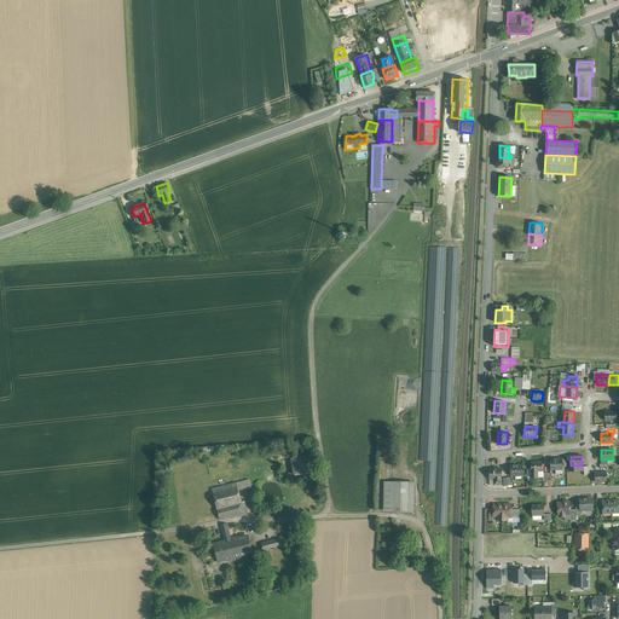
[(306,457),(293,458),(295,475),(311,473),(310,467),(307,467),(306,457)]
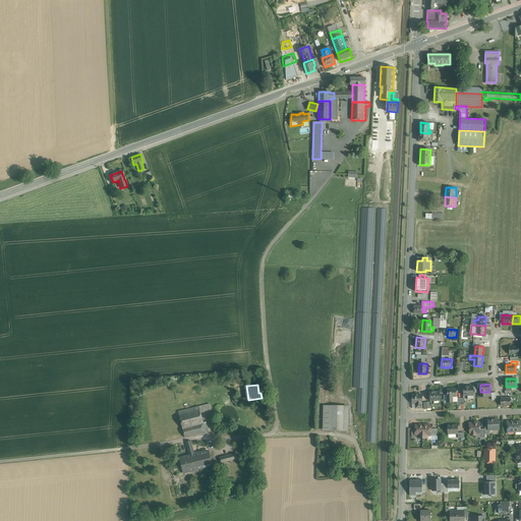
[(473,387),(463,387),(464,395),(473,395),(473,387)]
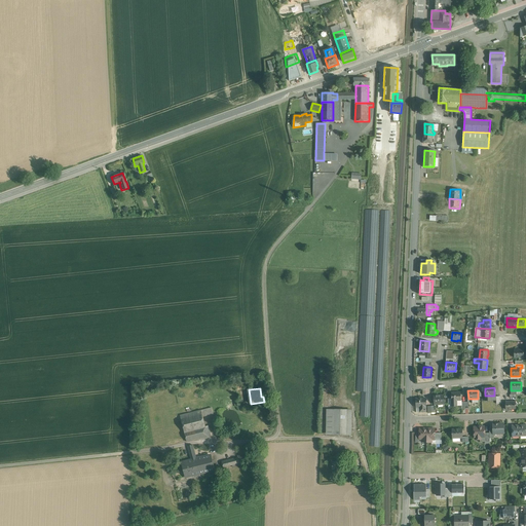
[(460,392),(451,392),(452,406),(457,406),(457,405),(461,405),(461,402),(461,401),(460,392)]
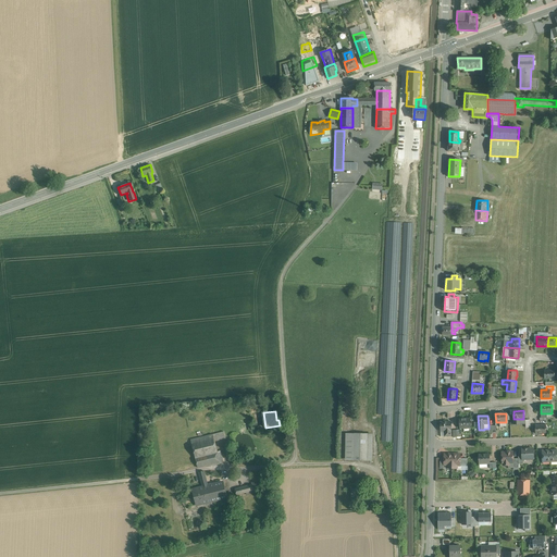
[(470,419),(459,419),(460,429),(470,428),(470,419)]
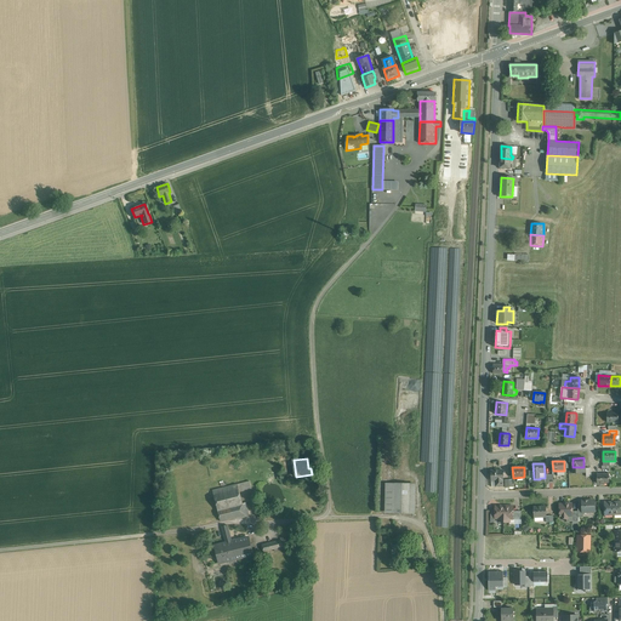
[(502,471),(490,471),(490,480),(495,480),(502,480),(502,471)]
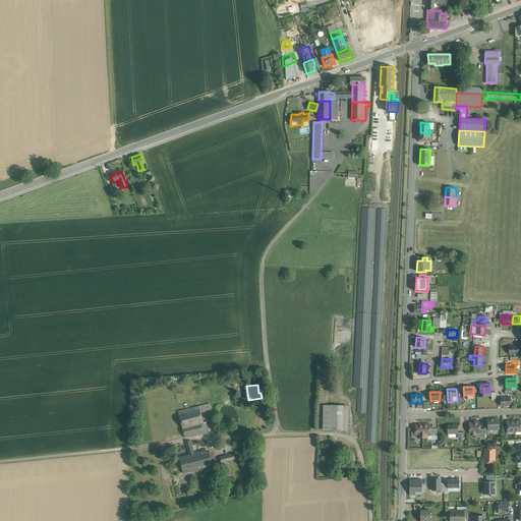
[(210,404),(199,406),(200,410),(201,413),(212,410),(210,404)]
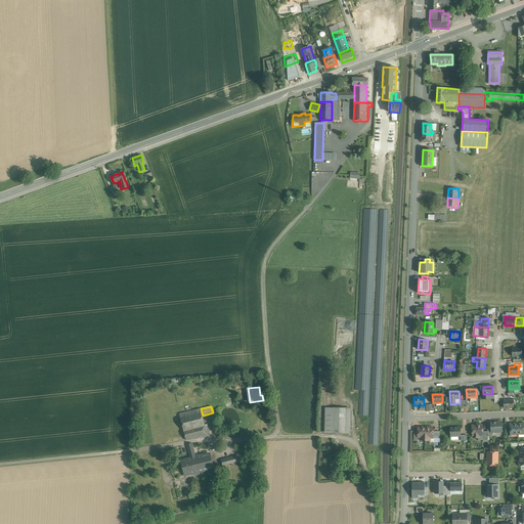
[(334,407),(325,407),(324,433),(333,433),(334,407)]
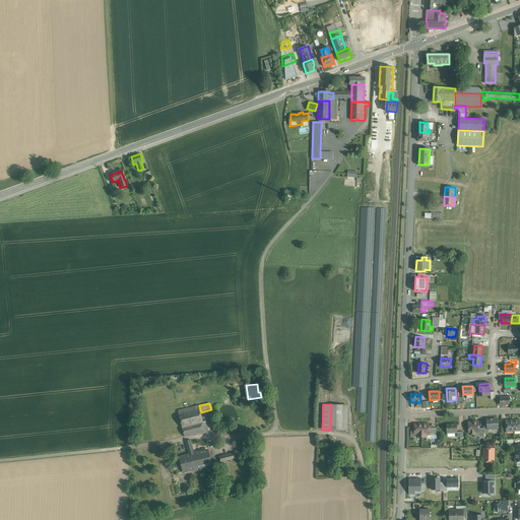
[(343,405),(331,404),(330,430),(342,431),(342,430),(343,425),(343,405)]
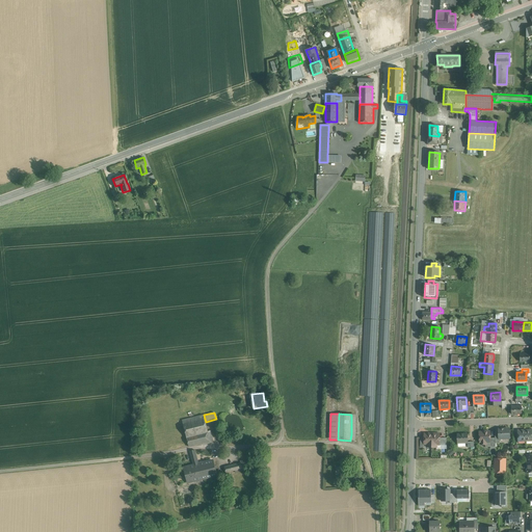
[(204,415),(182,420),(183,424),(205,419),(204,415)]
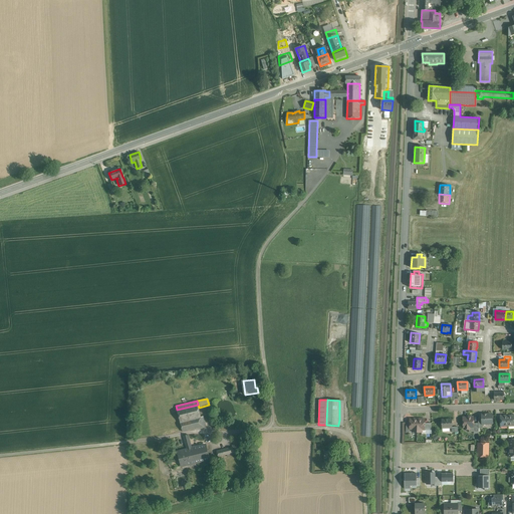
[(198,405),(177,410),(180,422),(191,420),(201,417),(199,408),(198,405)]
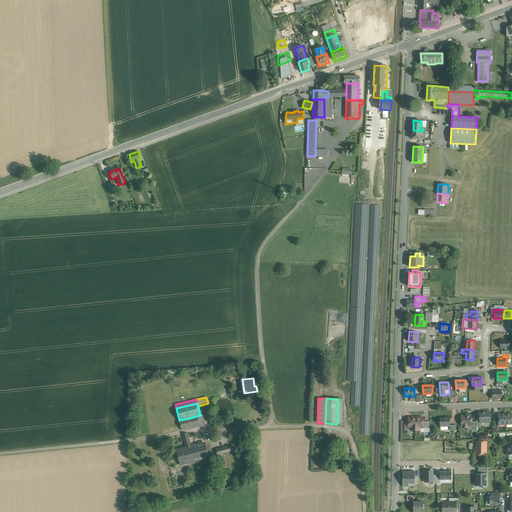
[(489,413),(480,413),(480,417),(480,422),(481,422),(487,422),(488,423),(490,422),(491,421),(491,420),(490,419),(489,413)]
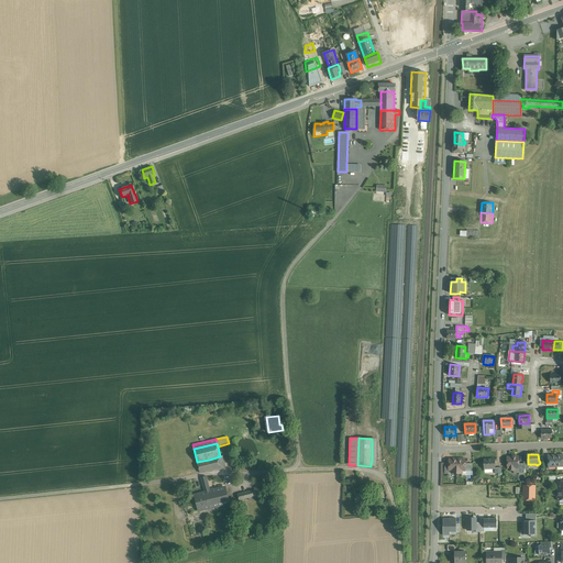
[(220,456),(209,460),(212,470),(225,465),(223,455),(220,456)]
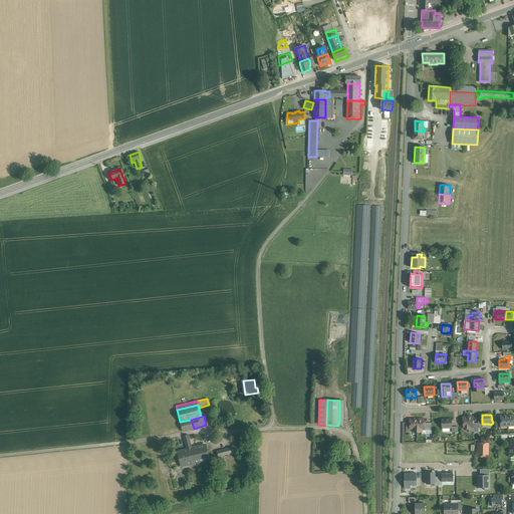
[(467,417),(466,417),(463,418),(463,428),(464,428),(465,429),(466,430),(469,430),(470,429),(470,427),(474,427),(474,424),(474,417),(469,417),(467,417)]
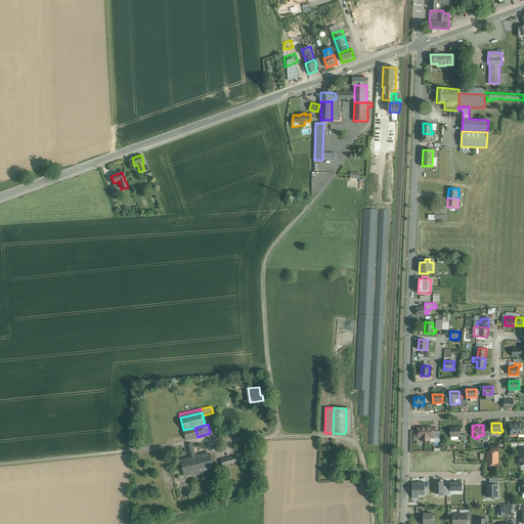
[(461,427),(450,428),(450,437),(461,437),(461,436),(461,427)]
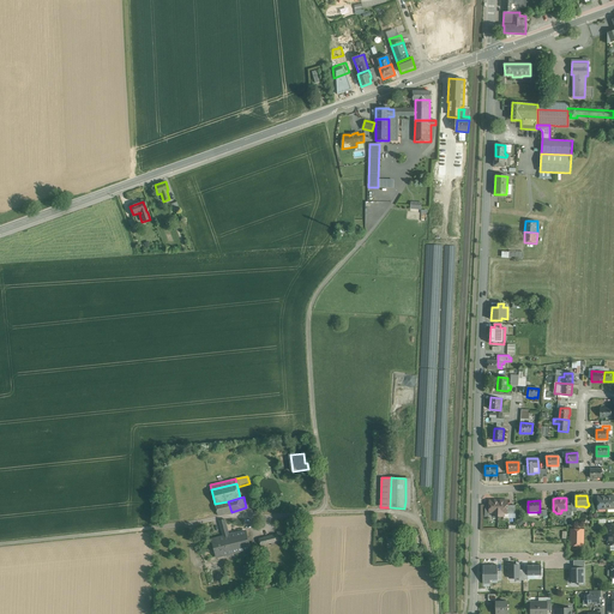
[(228,501),(215,504),(218,515),(232,512),(228,501)]
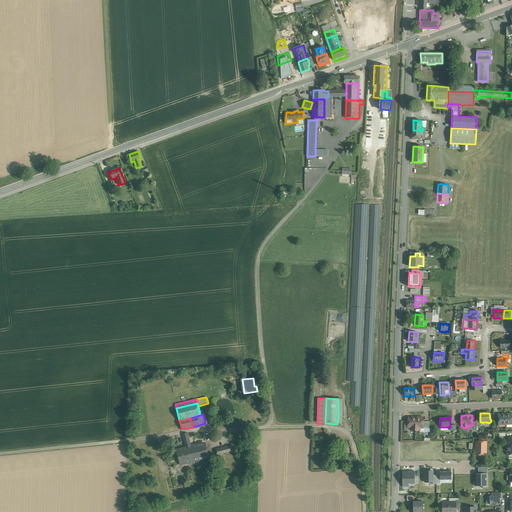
[(188,433),(183,434),(186,448),(177,450),(181,464),(208,457),(205,443),(191,447),(188,433)]
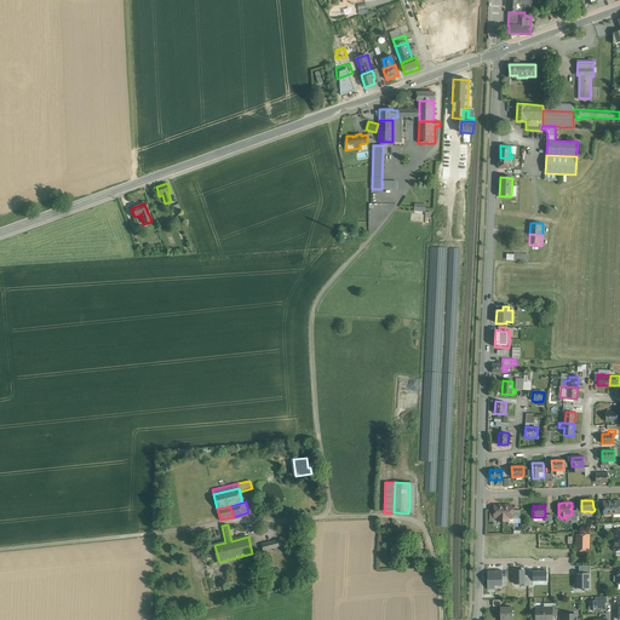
[(590,534),(577,534),(575,551),(590,551),(590,534)]
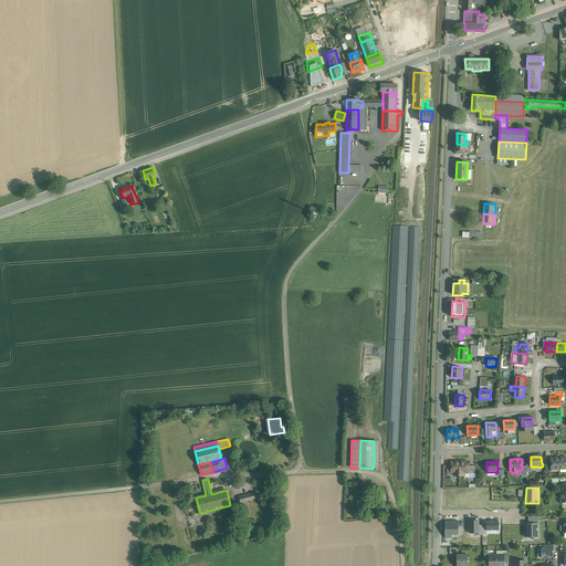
[(257,492),(239,496),(240,503),(258,499),(257,492)]
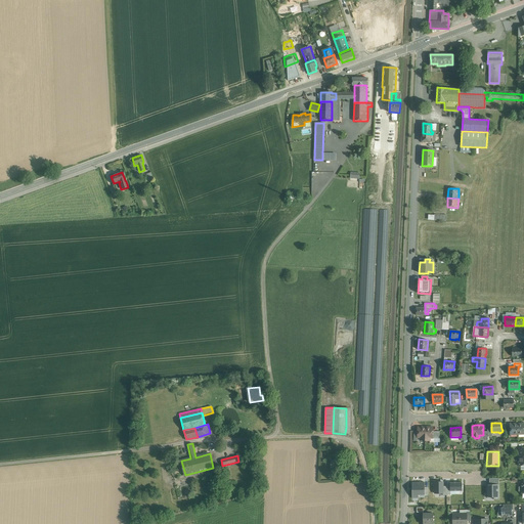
[(498,478),(489,478),(489,485),(488,485),(488,497),(494,497),(494,499),(498,499),(498,478)]
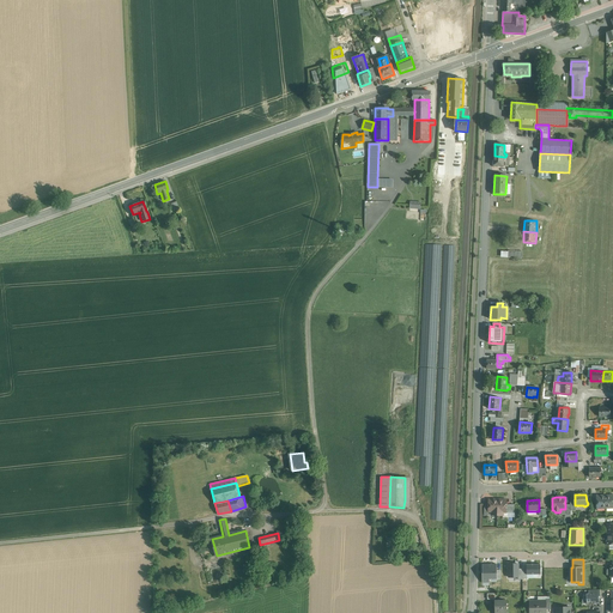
[(519,564),(509,564),(509,578),(519,578),(519,581),(523,581),(523,578),(523,570),(519,570),(519,564)]
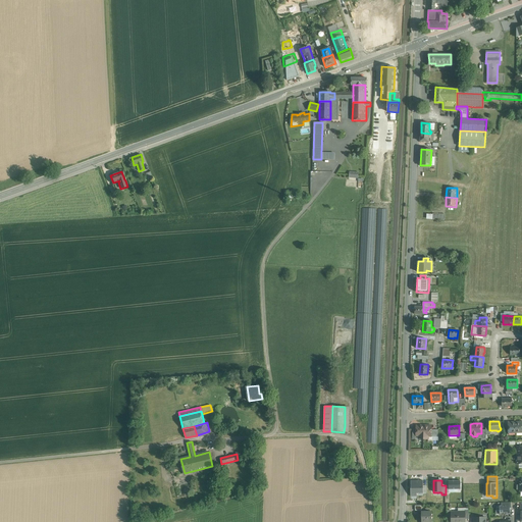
[(423,481),(411,481),(411,497),(417,497),(417,493),(426,493),(426,486),(423,486),(423,481)]
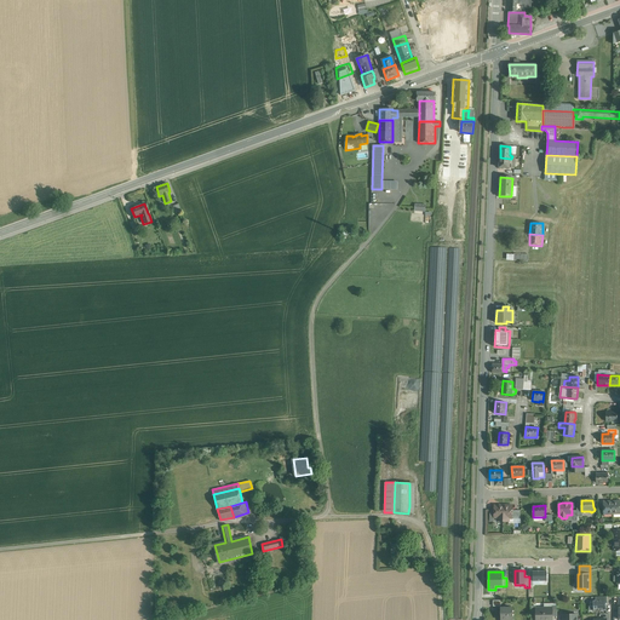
[(546,572),(533,572),(533,574),(529,574),(529,577),(529,585),(533,585),(533,581),(546,580),(546,572)]
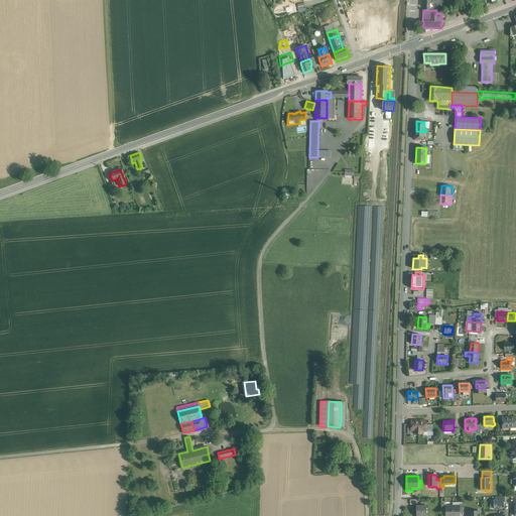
[(505,497),(496,497),(496,500),(494,500),(494,508),(504,508),(504,502),(505,502),(505,497)]
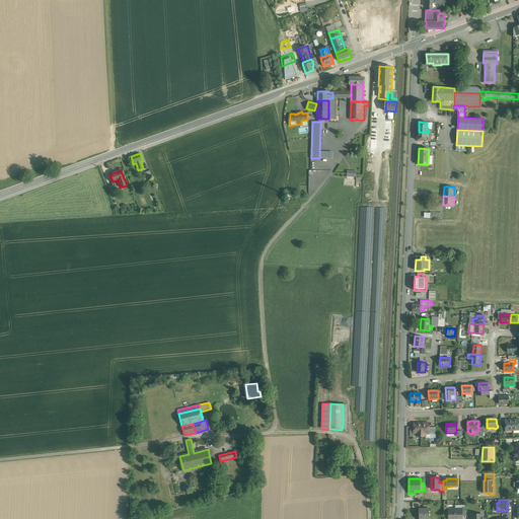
[(429,509),(419,509),(419,518),(430,518),(429,509)]
